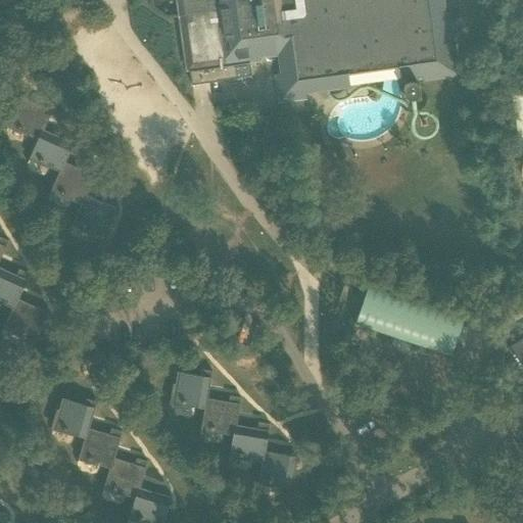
[(177,0),(180,16),(187,70),(189,70),(191,85),(218,81),(218,80),(252,76),(250,61),(259,60),(258,55),(280,52),(283,75),(277,75),(280,102),(306,99),(305,92),(327,89),(383,81),(395,80),(406,78),(406,85),(403,90),(406,95),(410,99),(416,98),(420,94),(420,88),(416,83),(415,77),(423,76),(424,83),(459,78),(455,46),(449,46),(442,0),(177,0)]
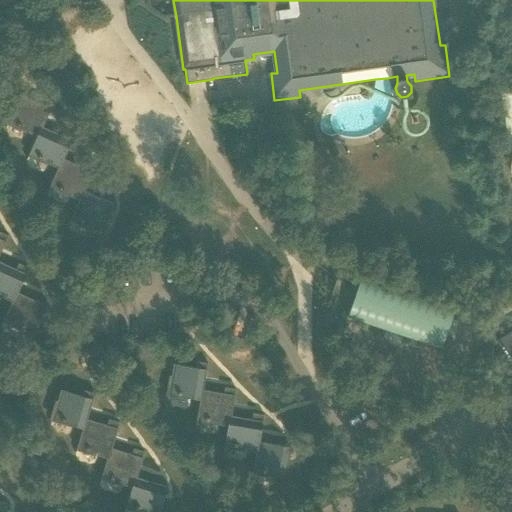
[(21,95),(6,128),(7,129),(10,121),(17,124),(17,126),(20,127),(21,126),(29,130),(28,132),(37,137),(38,137),(42,127),(42,128),(53,103),(43,99),(41,104),(21,95)]
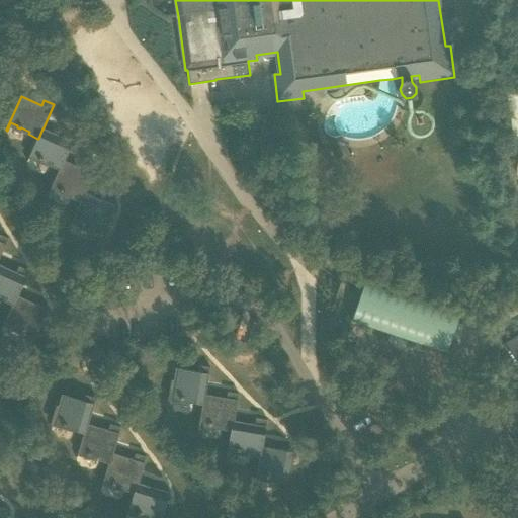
[(64,161),(64,162),(75,137),(65,132),(63,138),(42,130),(42,128),(38,139),(37,139),(27,162),(28,162),(31,155),(38,158),(38,160),(41,161),(42,160),(51,164),(50,166),(59,171),(60,171),(64,161)]
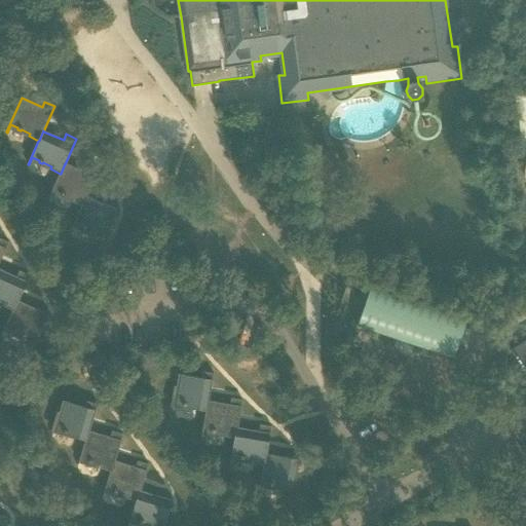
[(86,196),(86,197),(99,172),(88,166),(85,173),(65,164),(65,163),(61,174),(60,174),(49,197),(50,197),(53,190),(61,193),(61,195),(64,196),(65,195),(73,199),(72,201),(81,205),(82,205),(86,196)]
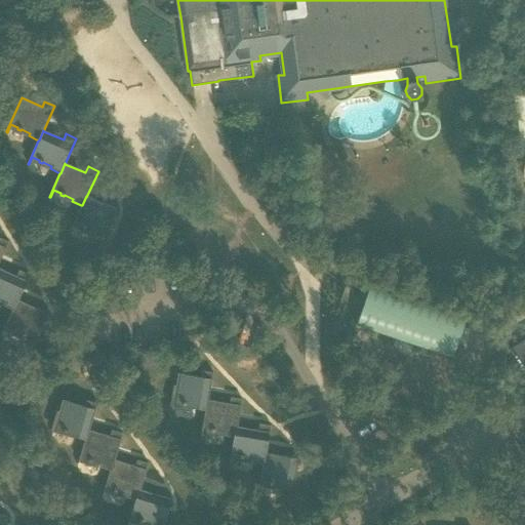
[(82,205),(81,205),(71,230),(72,230),(75,223),(82,226),(82,228),(85,229),(85,228),(94,232),(91,240),(102,245),(117,209),(86,197),(86,196),(82,205)]
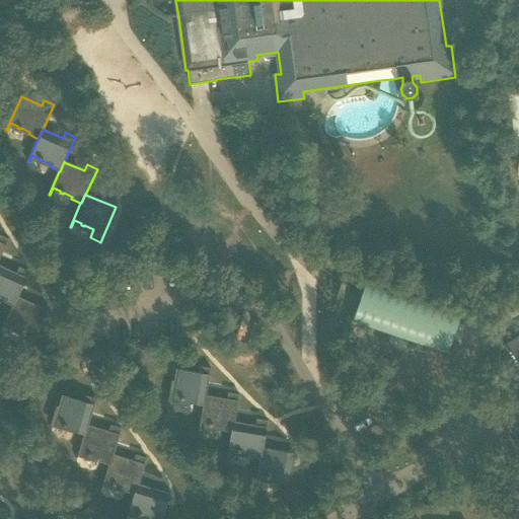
[(0,257),(8,239),(0,235),(0,257)]
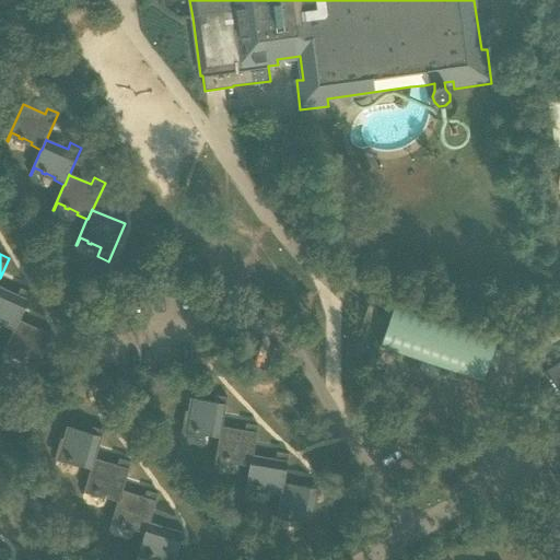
[(19,321),(32,294),(21,289),(18,295),(0,287),(0,321),(4,323),(3,326),(13,330),(14,330),(19,321)]
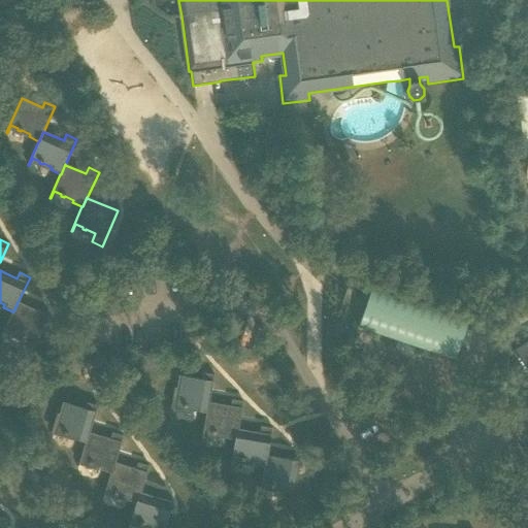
[(470,316),(372,284),(359,328),(456,359),(460,347),(470,316)]
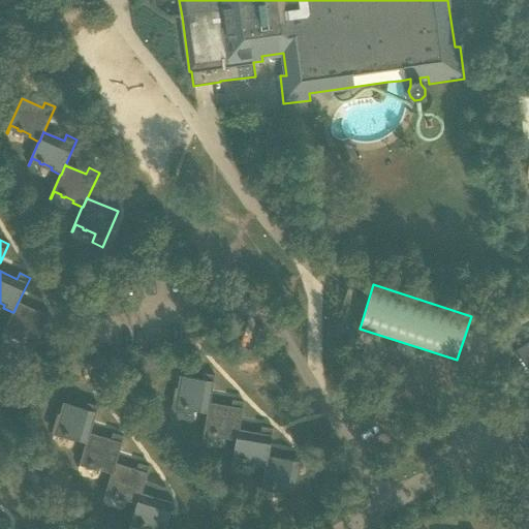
[(22,347),(32,351),(49,317),(18,303),(13,312),(12,312),(2,337),(6,330),(13,333),(12,334),(17,336),(17,334),(26,338),(22,347)]
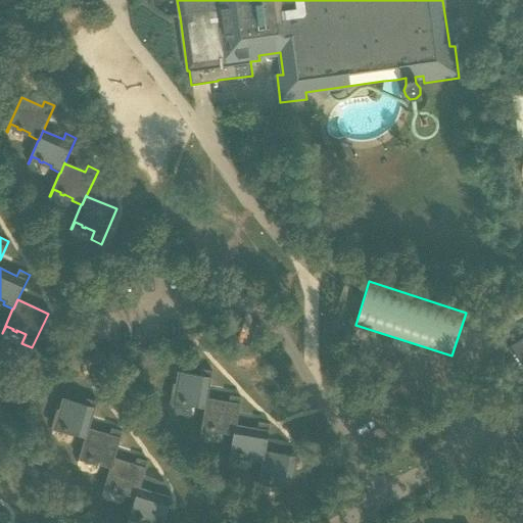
[(522,339),(508,349),(522,373),(522,339)]
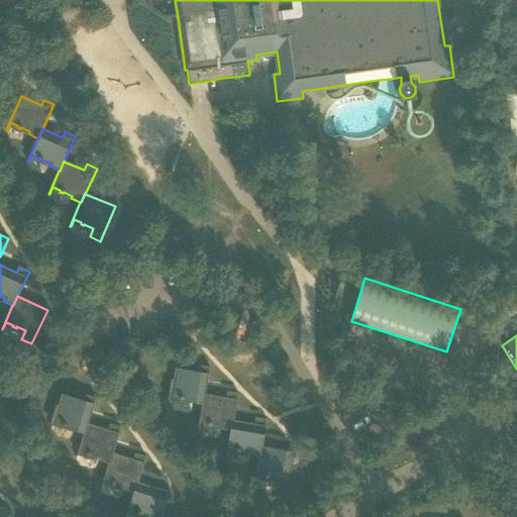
[(205,395),(210,368),(199,366),(198,372),(176,369),(170,404),(171,404),(172,396),(180,398),(180,399),(183,400),(183,398),(193,400),(192,403),(202,405),(203,405),(205,395)]
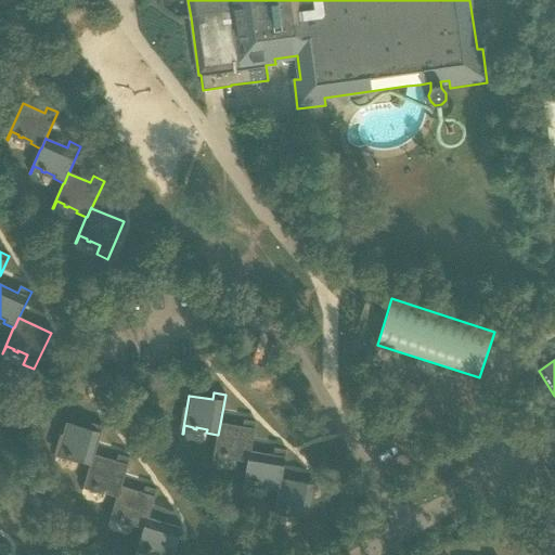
[(250,452),(256,423),(244,421),(243,427),(220,424),(218,435),(217,435),(213,462),(214,462),(215,453),(223,455),(223,456),(227,457),(227,455),(237,457),(236,461),(247,462),(248,463),(250,452)]
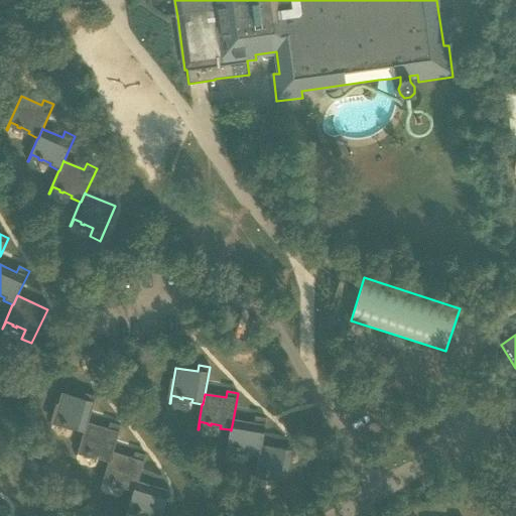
[(87,423),(88,423),(96,397),(85,394),(84,400),(61,394),(51,428),(52,428),(54,421),(62,423),(61,424),(66,425),(66,424),(75,427),(74,430),(84,432),(84,433),(87,423)]
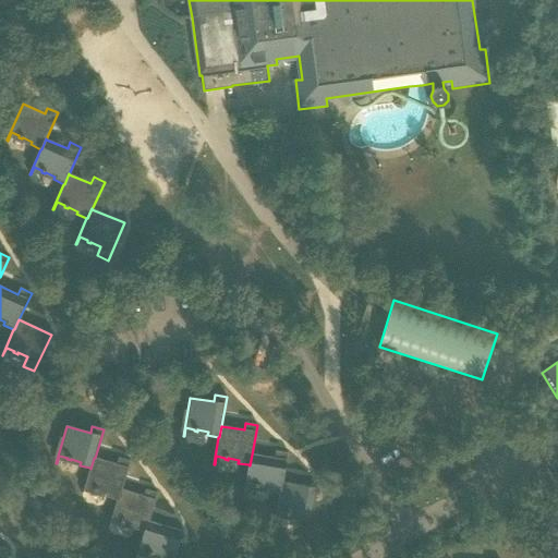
[(282,482),(288,453),(276,451),(275,458),(252,455),(250,465),(249,464),(244,493),(245,493),(246,484),(255,486),(255,487),(258,488),(259,486),(269,488),(269,492),(279,493),(280,494),(282,482)]
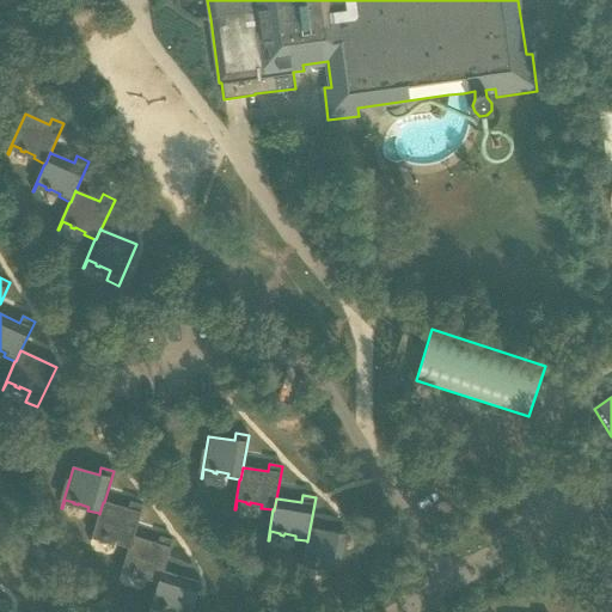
[(133,537),(134,537),(142,506),(130,502),(128,509),(104,502),(103,502),(99,514),(99,513),(91,543),(91,544),(95,534),(103,537),(103,538),(106,539),(108,538),(118,542),(117,545),(129,549),(133,537)]
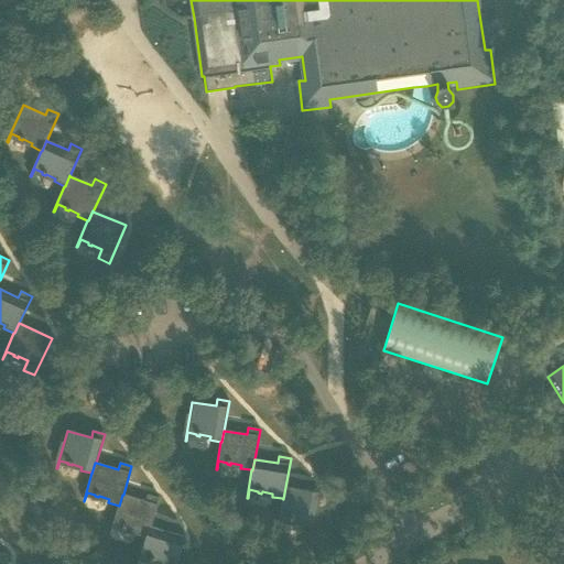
[(321,494),(285,487),(283,499),(282,498),(279,518),(303,522),(302,532),(314,534),(321,494)]
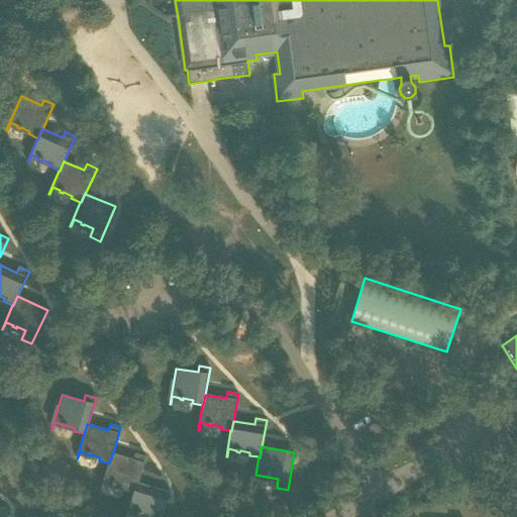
[(109,463),(101,488),(102,489),(104,481),(112,483),(112,485),(115,486),(115,484),(125,487),(124,490),(133,493),(134,493),(137,483),(145,456),(135,453),(133,459),(113,453),(112,453),(109,463)]
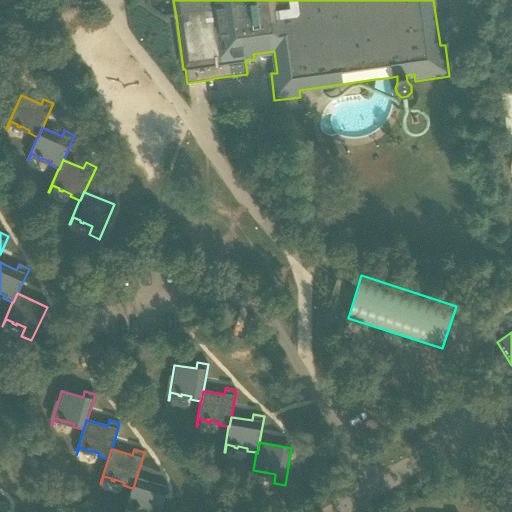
[(148,511),(159,511),(167,488),(136,478),(133,488),(132,488),(127,505),(136,507),(135,509),(139,510),(139,508),(148,511)]
